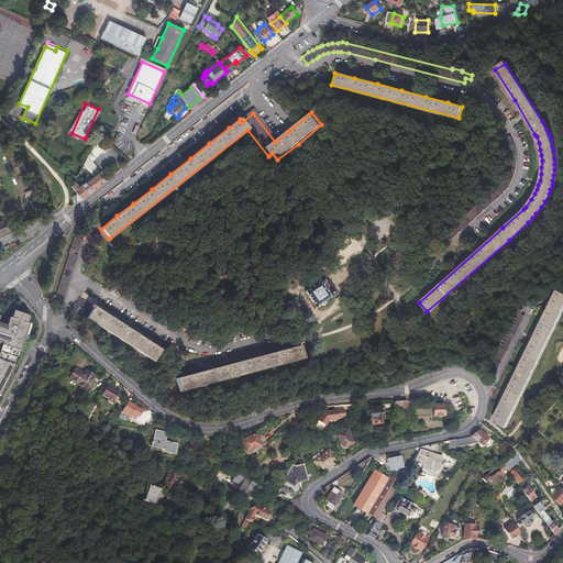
[(481,201),(445,232),(452,239),(504,191),(507,189),(509,185),(512,180),(515,175),(516,170),(517,166),(517,159),(517,155),(516,151),(515,146),(514,143),(510,138),(501,143),(505,151),(506,150),(507,155),(507,161),(507,164),(507,167),(506,170),(505,175),(504,177),(501,180),(499,184),(496,186),(481,201)]
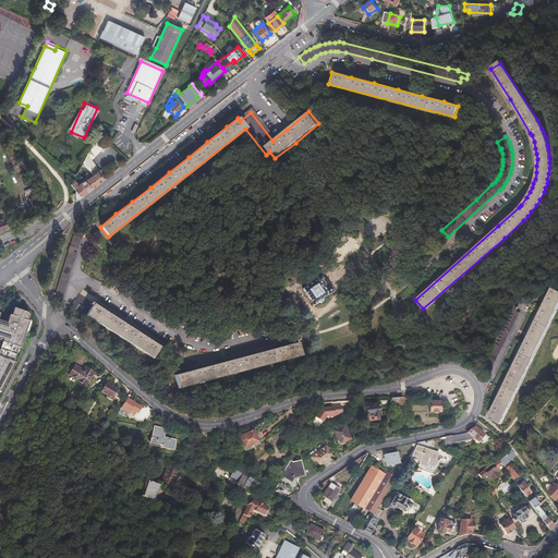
[(89,178),(88,176),(85,179),(86,180),(79,184),(74,179),(71,184),(75,191),(75,192),(75,194),(72,195),(74,202),(81,197),(104,180),(102,180),(106,177),(100,169),(99,170),(87,155),(84,168),(89,164),(95,171),(96,172),(89,178)]
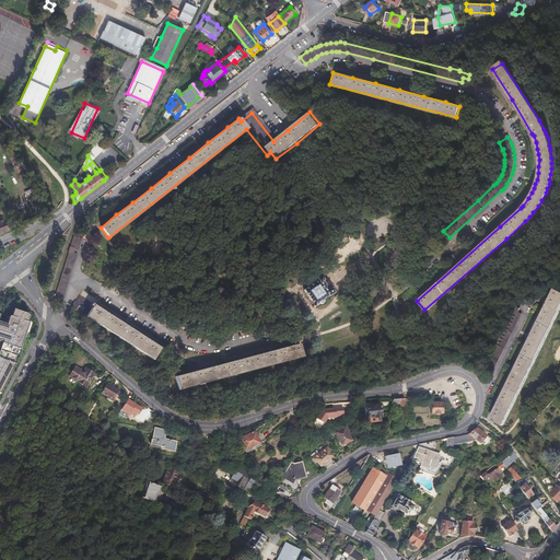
[(90,178),(96,173),(95,172),(90,164),(84,168),(82,170),(89,176),(90,178)]
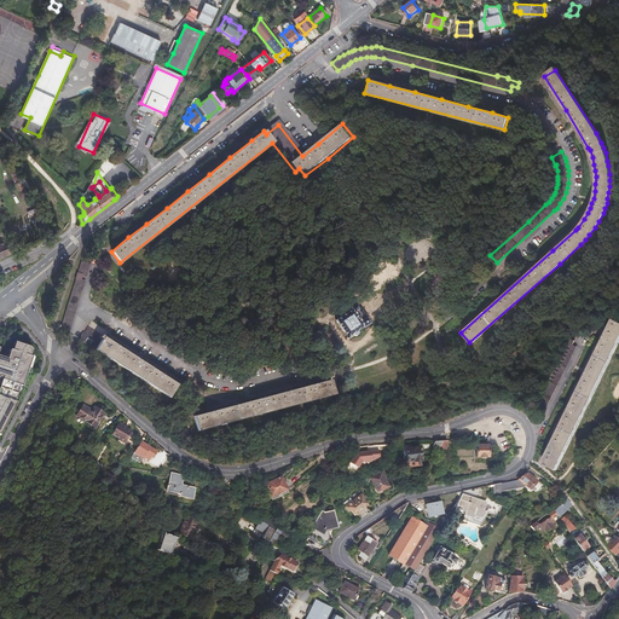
[(0,258),(4,256),(15,253),(10,241),(0,244),(0,258)]
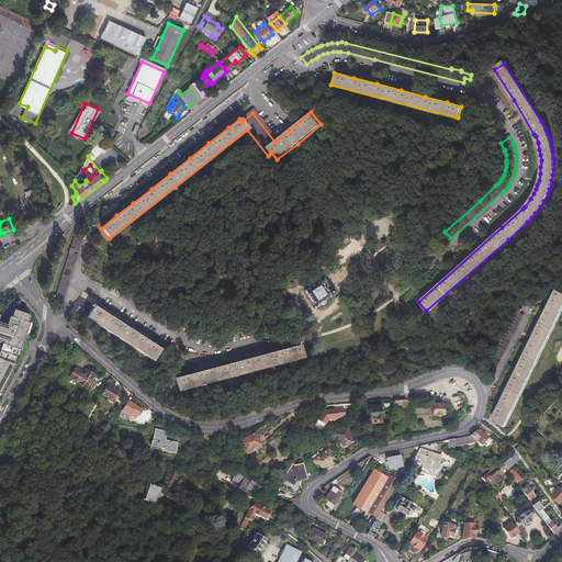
[(318,282),(304,292),(315,307),(328,298),(329,299),(335,294),(330,289),(329,290),(324,283),(325,282),(322,279),(317,281),(318,282)]
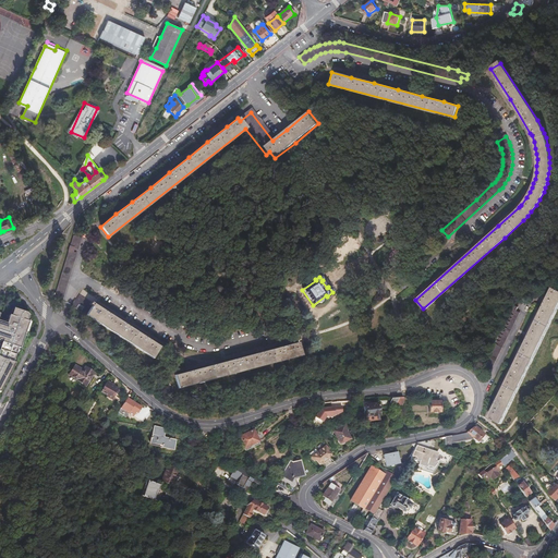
[(557,290),(552,288),(488,416),(500,423),(557,303),(557,290)]
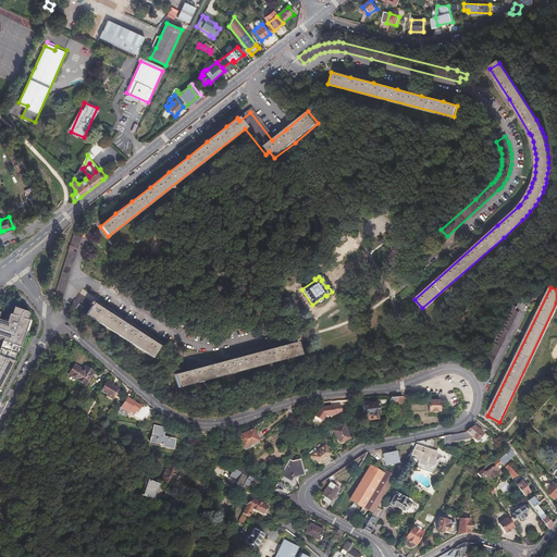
[(78,295),(72,306),(86,316),(87,313),(152,356),(159,346),(147,338),(125,324),(106,311),(78,295)]
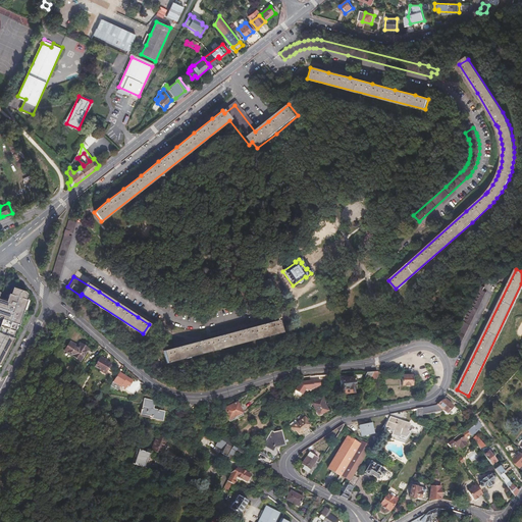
[(480,285),(450,347),(457,350),(485,294),(481,292),(484,288),(480,285)]
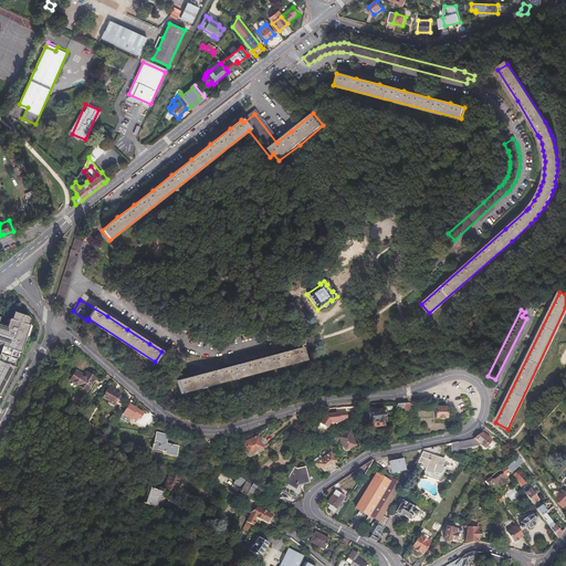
[(0,345),(3,347),(0,355),(6,357),(16,362),(19,353),(20,353),(22,354),(23,349),(22,348),(24,339),(27,341),(31,326),(30,326),(28,325),(29,320),(28,317),(21,315),(14,312),(11,320),(10,318),(7,327),(0,324),(0,345)]
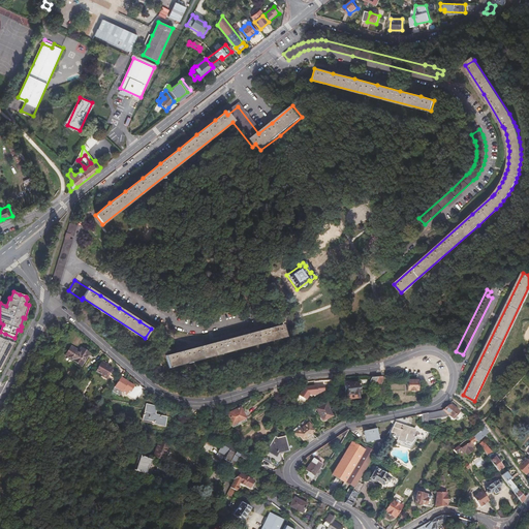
[(165,356),(168,367),(284,337),(281,325),(269,329),(247,335),(224,341),(201,346),(180,352),(165,356)]
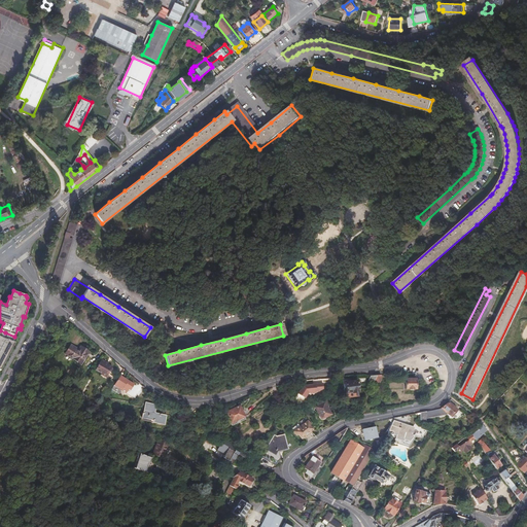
[(0,370),(0,371),(14,343),(12,342),(14,337),(5,332),(0,330),(0,370)]
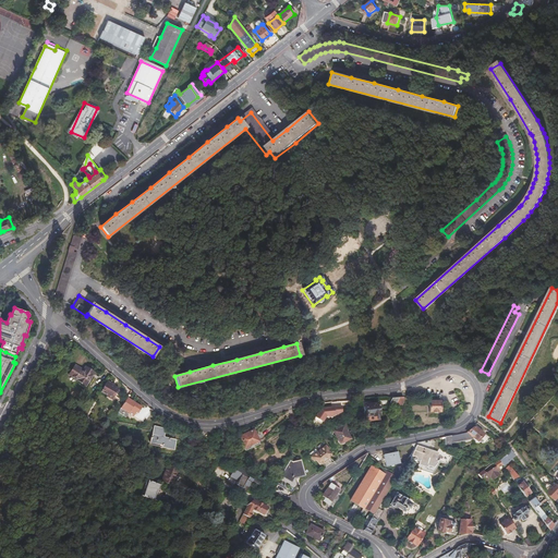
[(83,371),(75,365),(68,375),(80,384),(79,386),(85,390),(91,383),(89,381),(94,374),(85,367),(83,371)]
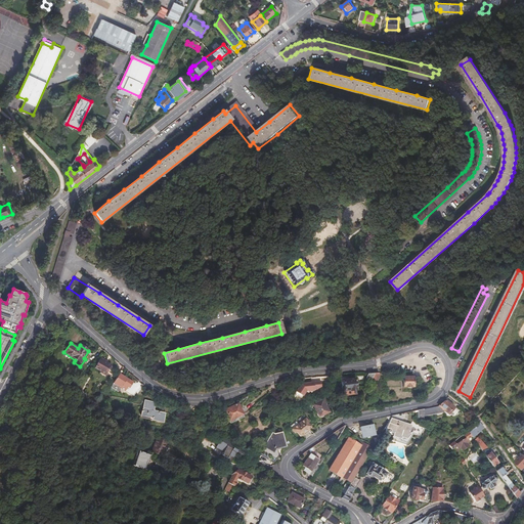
[(105,361),(100,358),(95,367),(101,372),(100,373),(105,376),(107,373),(112,367),(107,364),(107,363),(104,361),(105,361)]
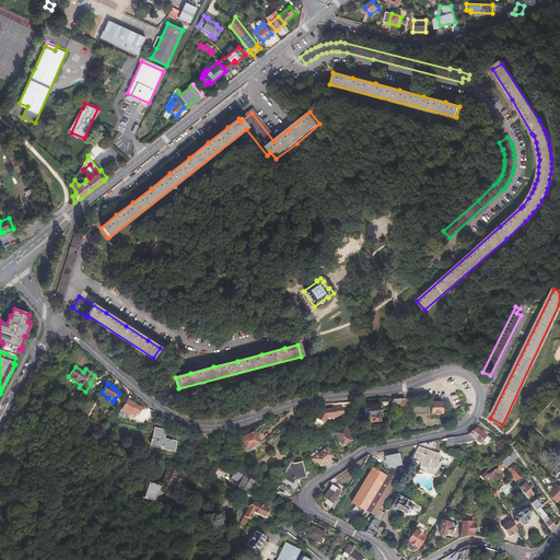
[(120,393),(119,393),(115,398),(113,401),(107,398),(106,399),(114,404),(120,393)]
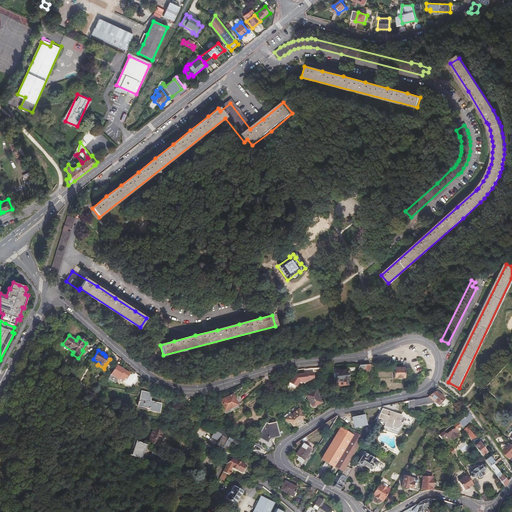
[(130,375),(116,366),(110,375),(117,380),(117,381),(122,384),(125,380),(126,381),(130,375)]
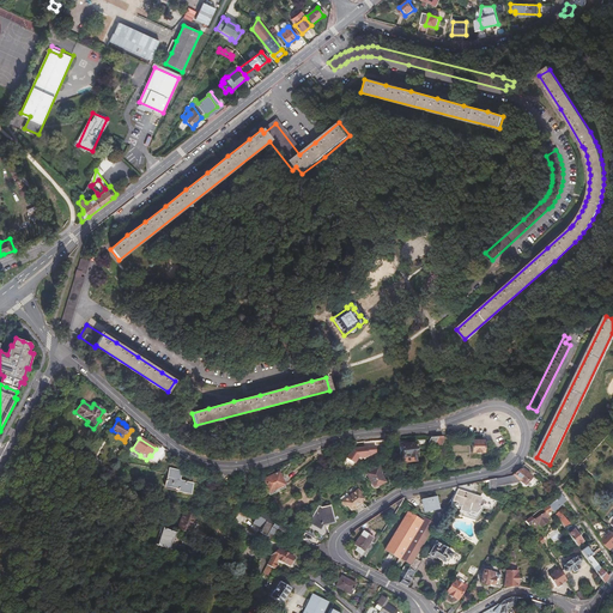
[(484,441),(472,441),(472,454),(483,454),(484,441)]
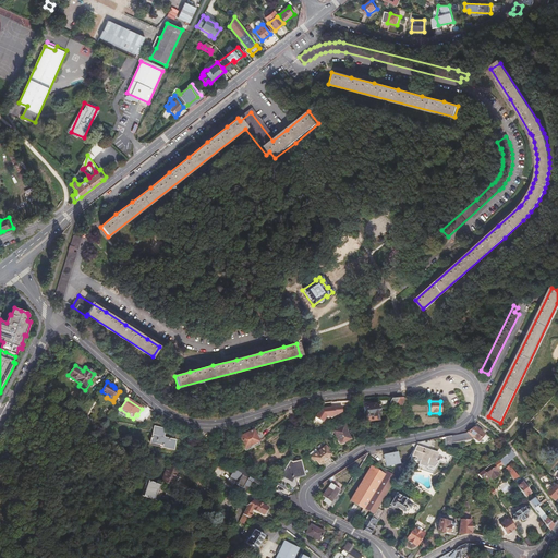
[(377,404),(365,405),(366,416),(371,416),(371,417),(378,416),(377,404)]
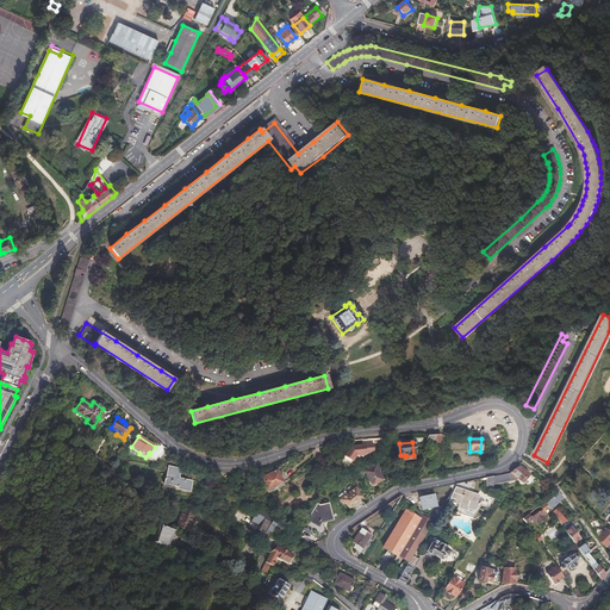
[(354,449),(350,447),(344,455),(353,461),(356,455),(358,455),(359,456),(360,454),(361,454),(363,455),(365,454),(366,454),(369,453),(373,450),(373,444),(365,446),(365,447),(362,447),(362,446),(355,446),(354,449)]
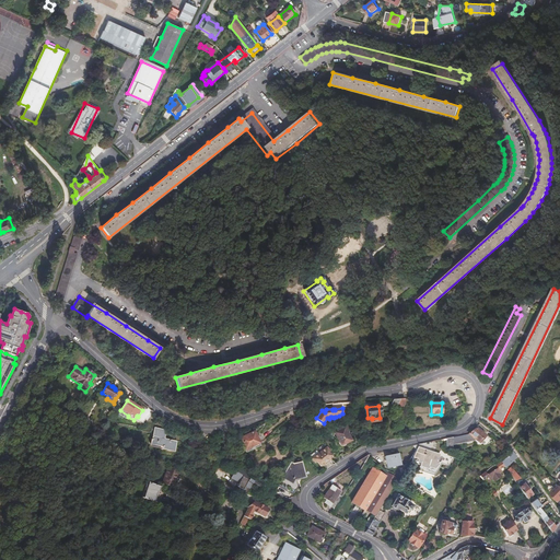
[(479,432),(483,429),(478,424),(476,428),(467,434),(446,439),(445,446),(451,446),(451,444),(471,442),(473,441),(476,444),(483,438),(479,432)]
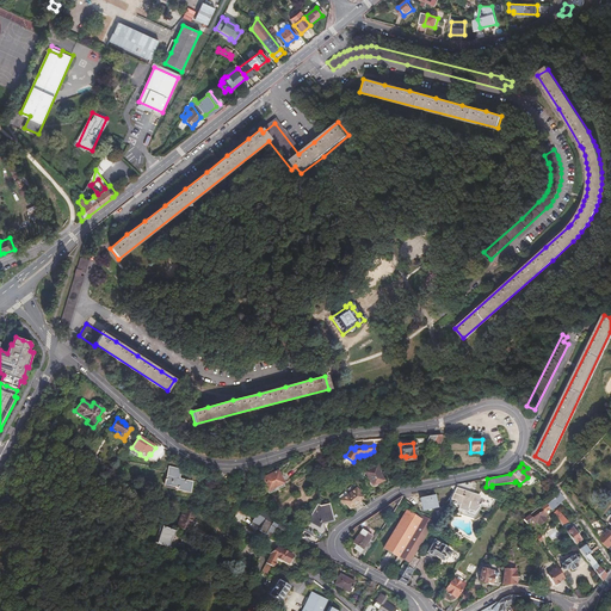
[(181,468),(170,466),(166,483),(190,489),(192,480),(180,477),(181,468)]
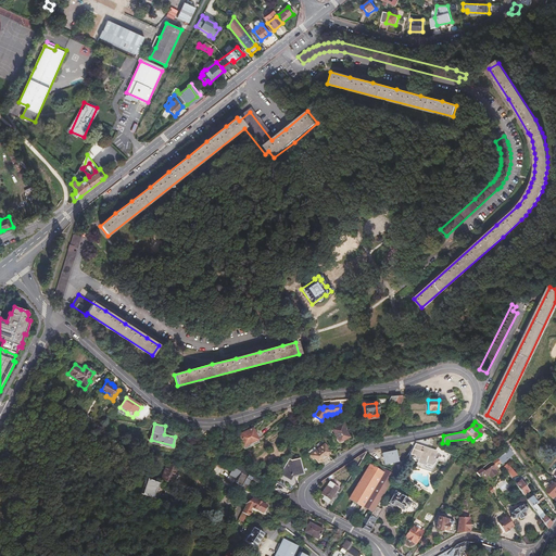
[(339,428),(333,430),(340,443),(351,438),(344,425),(343,426),(339,428)]
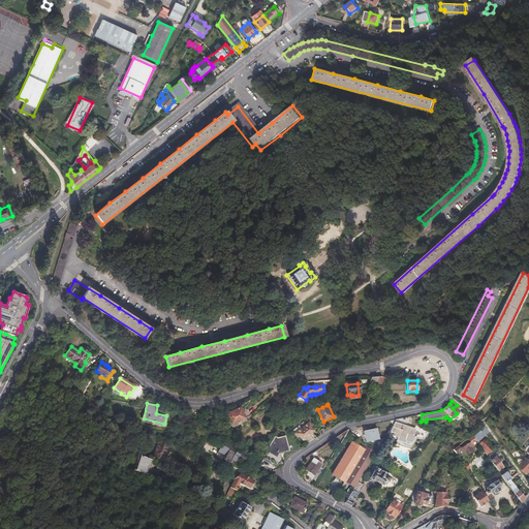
[(239,409),(225,414),(229,425),(243,418),(239,409)]
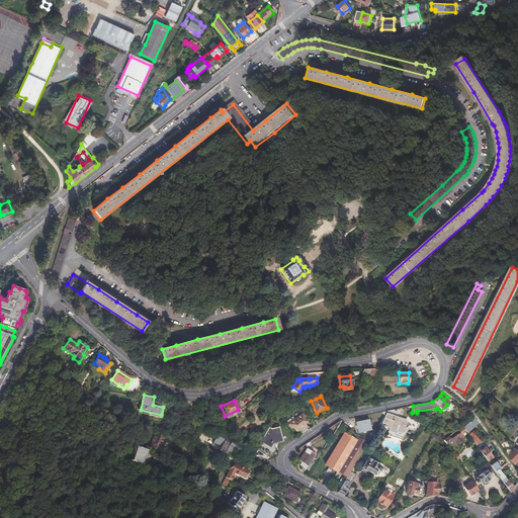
[(305,414),(290,424),(293,428),(294,427),(297,431),(310,423),(307,419),(308,418),(305,414)]
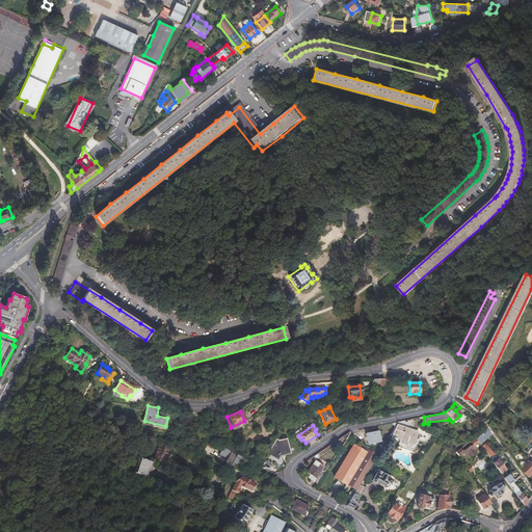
[(417,432),(401,427),(399,431),(397,431),(395,439),(398,440),(397,443),(401,444),(400,448),(411,452),(414,444),(414,442),(417,440),(422,442),(423,442),(424,442),(425,441),(426,434),(426,433),(425,432),(417,432)]
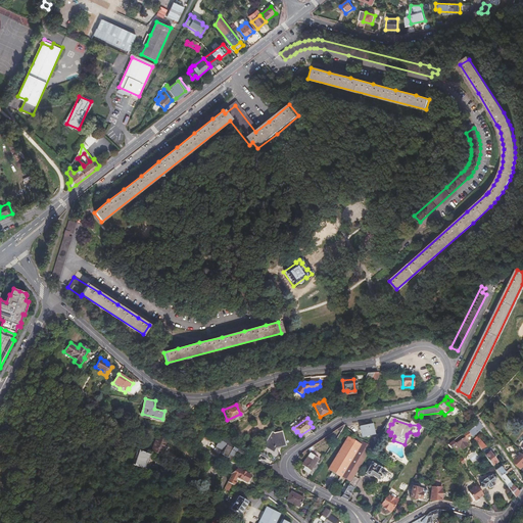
[(471,436),(482,428),(478,422),(474,427),(468,431),(470,435),(471,436)]
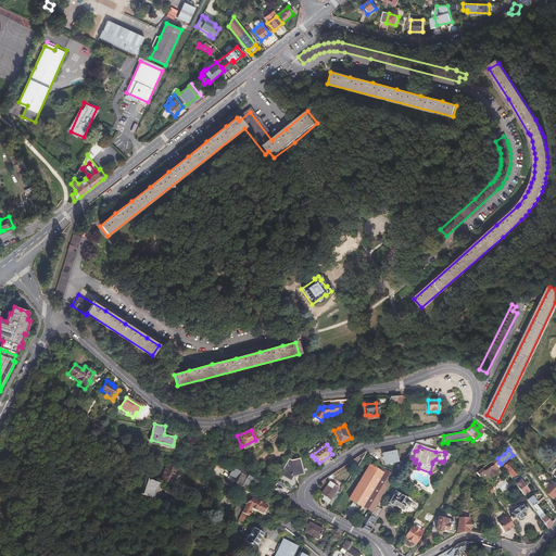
[(381,453),(383,464),(397,462),(395,451),(381,453)]
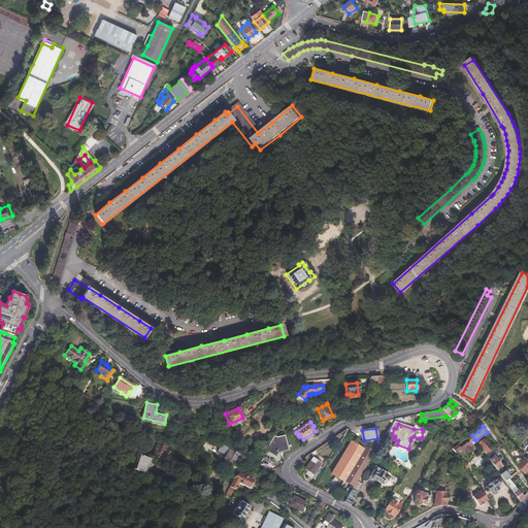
[(270,437),(258,456),(274,466),(281,457),(279,452),(275,449),(277,444),(278,446),(286,444),(285,434),(283,434),(283,432),(278,432),(273,440),(270,437)]
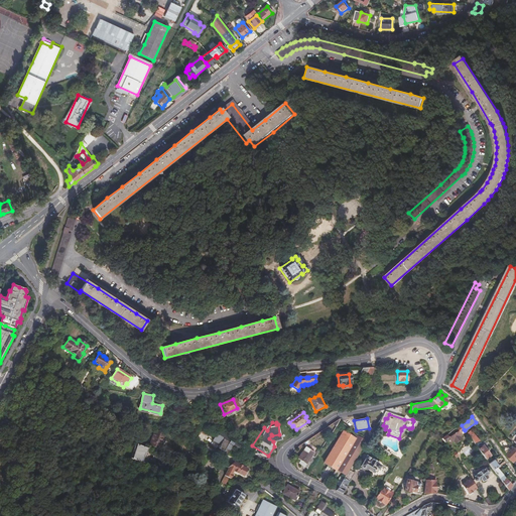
[(467,432),(474,443),(479,440),(471,429),(467,432)]
